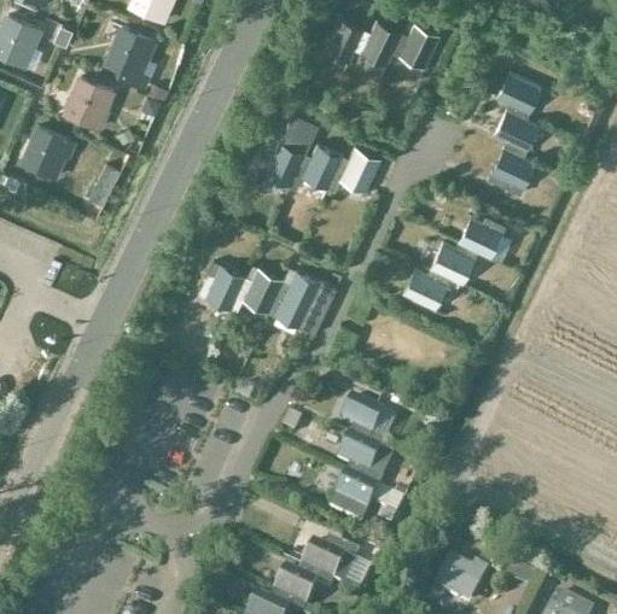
[(134,0),(132,7),(159,19),(167,0),(134,0)]
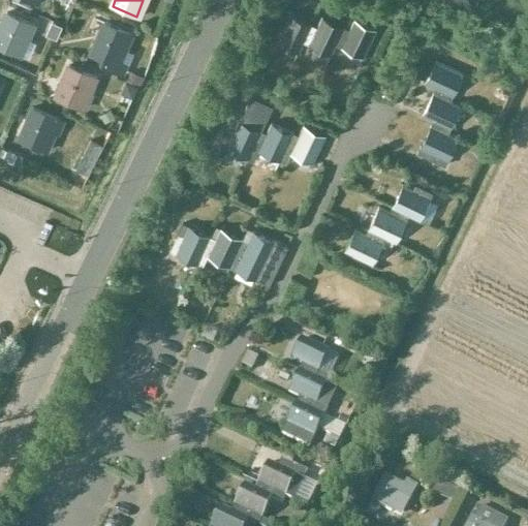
[(38,27),(6,11),(0,25),(0,49),(24,60),(38,27)]
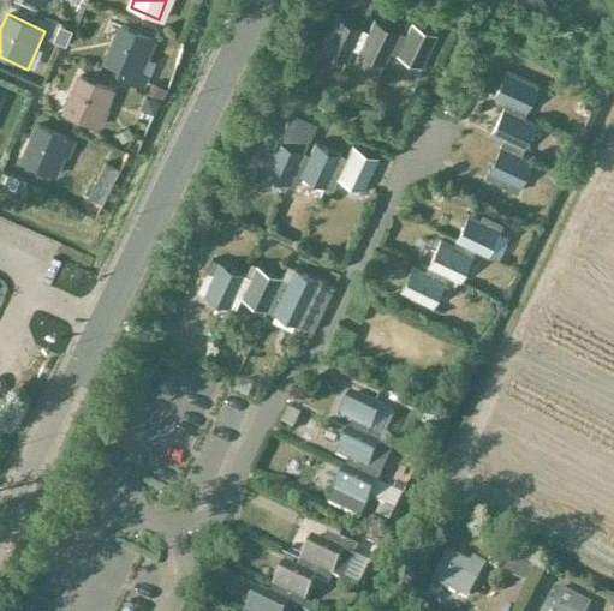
[(321,52),(346,64),(352,52),(362,31),(335,19),(328,35),(322,33),(316,47),(322,51),(321,52)]
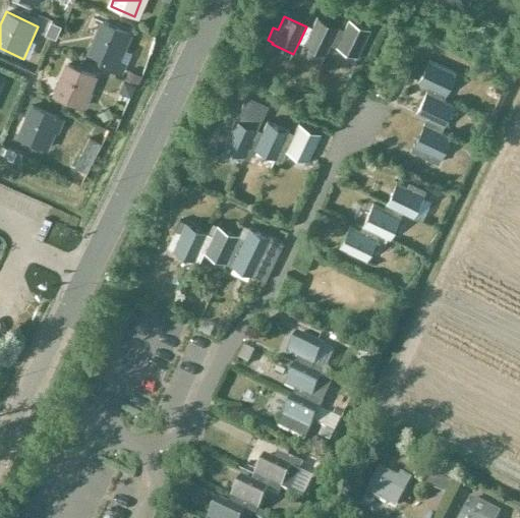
[(326,56),(331,46),(339,29),(316,18),(311,29),(306,26),(298,44),(326,56)]
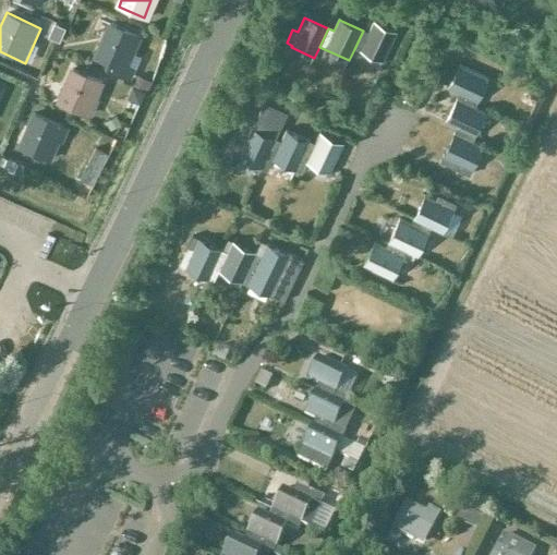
[(368,33),(363,31),(354,49),(383,62),(396,33),(373,22),(368,33)]
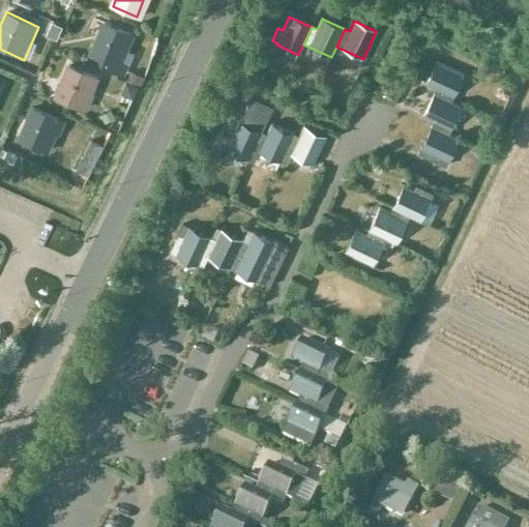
[(134,37),(104,24),(90,55),(110,63),(107,69),(123,77),(127,66),(117,62),(123,50),(127,52),(134,37)]
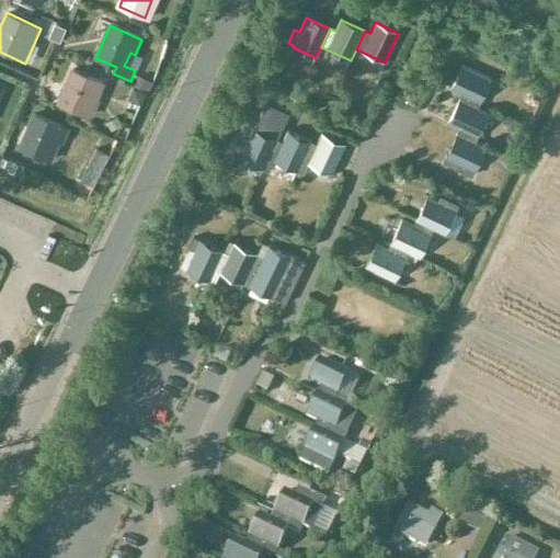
[(450,90),(463,95),(460,101),(478,110),(492,80),(463,66),(450,90)]
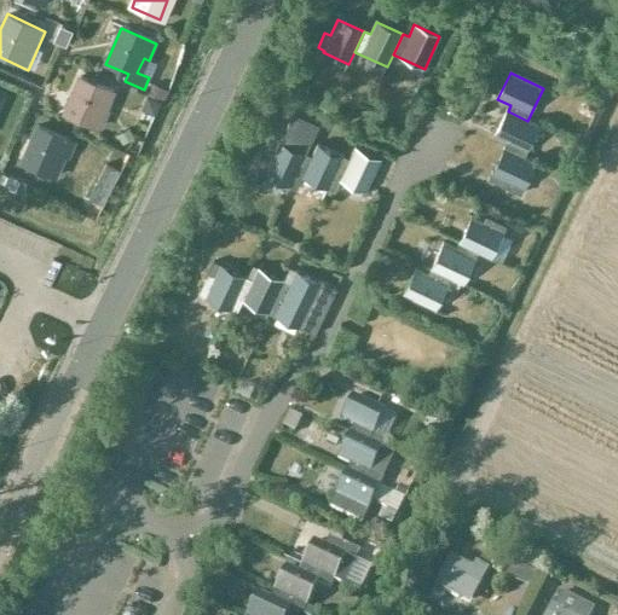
[(115,93),(79,79),(64,114),(93,127),(102,109),(107,111),(115,93)]
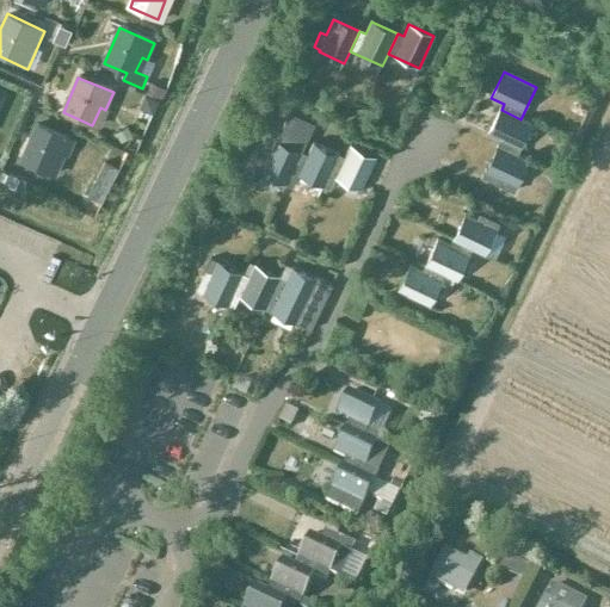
[(533,125),(521,119),(501,110),(488,136),(501,142),(499,147),(517,156),(533,125)]
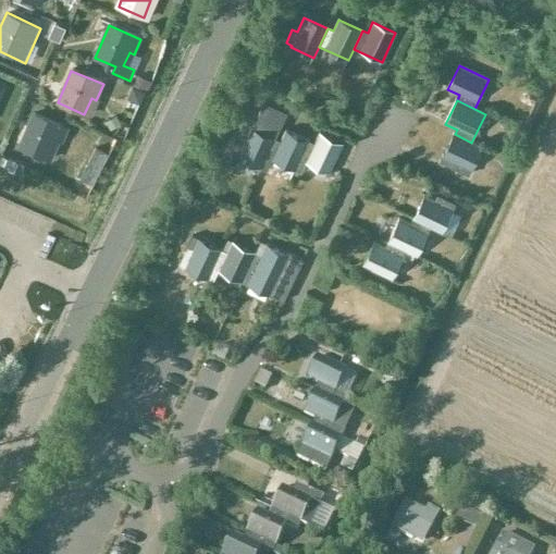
[(239,142),(233,155),(238,157),(238,158),(261,169),(274,140),(285,118),(262,107),(251,130),(247,139),(245,144),(239,142)]
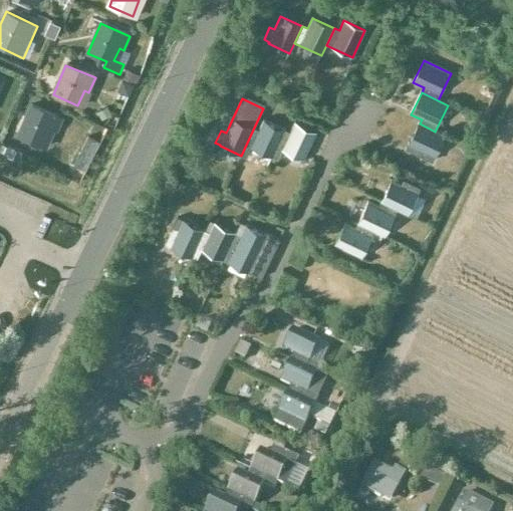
[(30,105),(17,137),(47,148),(49,143),(44,141),(55,116),(30,105)]
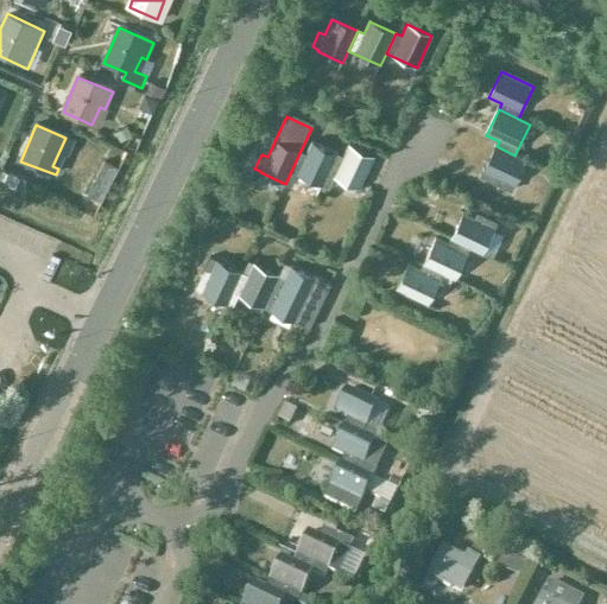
[(305,156),(299,153),(285,184),(292,188),(298,176),(322,186),(328,175),(337,156),(311,144),(305,156)]
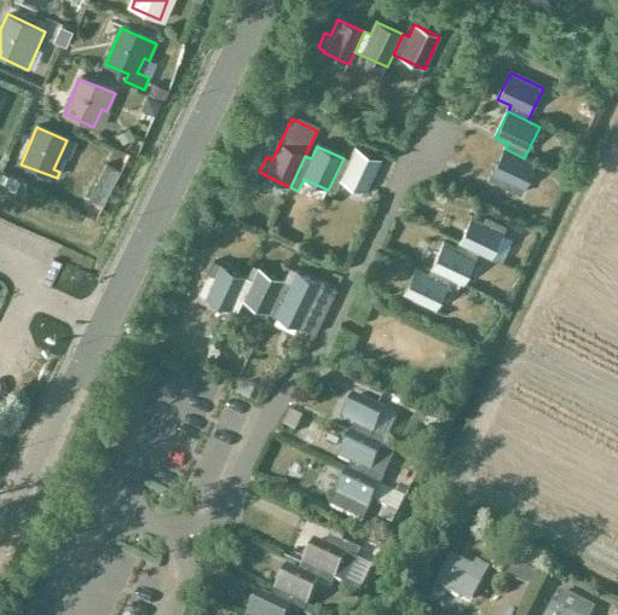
[(334,178),(328,190),(336,193),(342,181),(365,192),(381,161),(356,149),(350,162),(344,158),(334,178)]
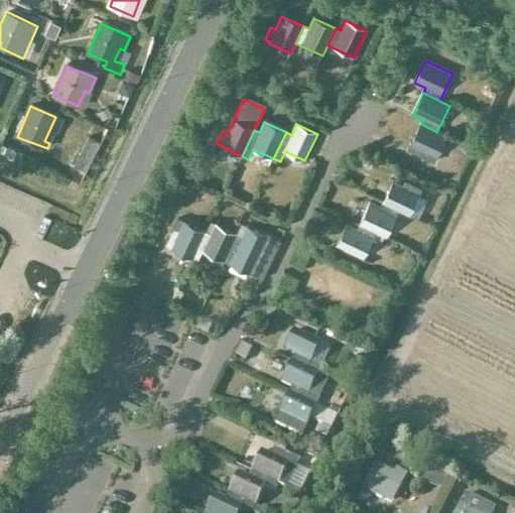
[(447,137),(436,132),(421,124),(410,146),(424,152),(421,157),(433,163),(436,158),(437,159),(447,137)]
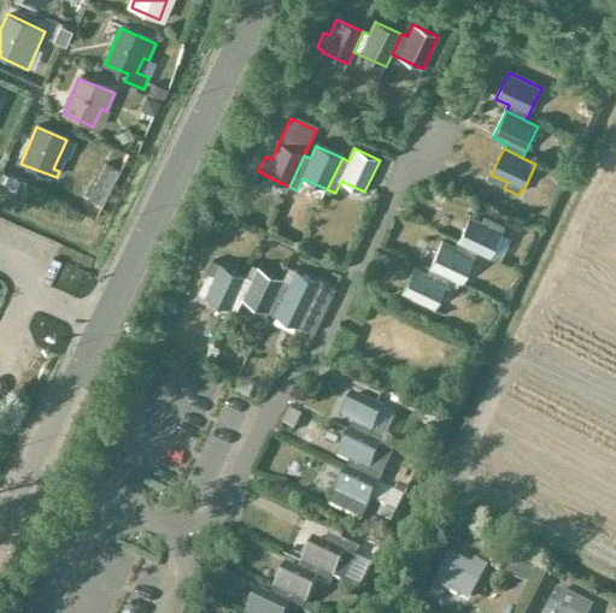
[(470,217),(458,243),(477,253),(490,259),(503,233),(502,233),(504,225),(490,219),(487,225),(470,217)]
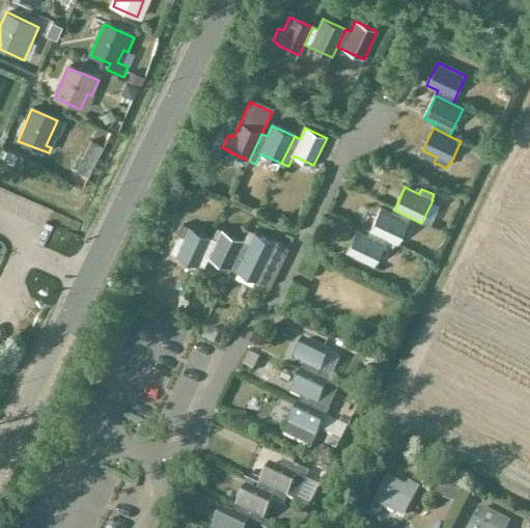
[(397,245),(411,218),(394,210),(391,215),(380,210),(369,231),(387,240),(397,245)]
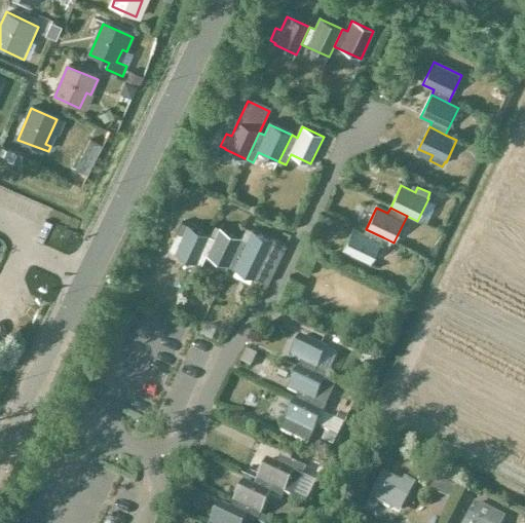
[(176,253),(175,254),(196,265),(201,255),(210,237),(183,225),(176,239),(171,251),(176,253)]
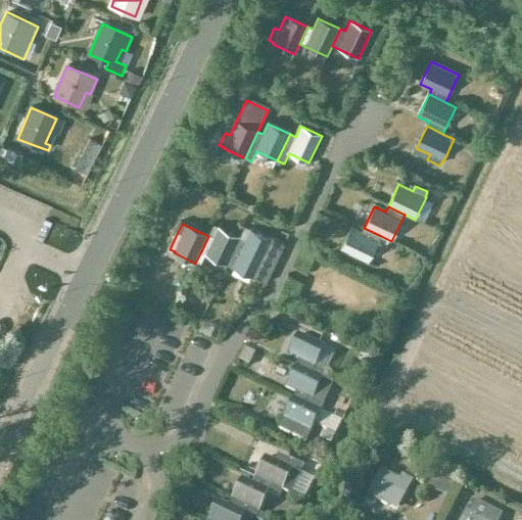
[(211,230),(208,236),(200,253),(195,264),(201,266),(205,256),(219,263),(217,266),(225,269),(226,266),(227,267),(240,239),(218,228),(217,232),(211,230)]
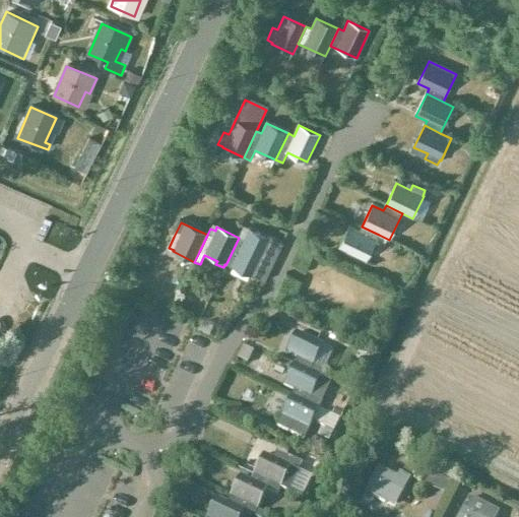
[(339,249),(366,262),(379,235),(362,227),(360,233),(349,228),(339,249)]
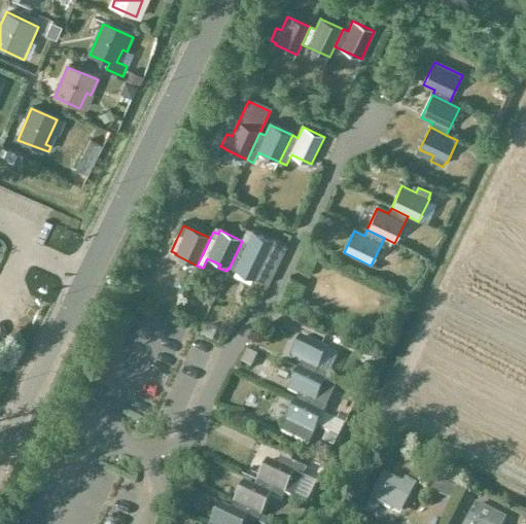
[(234,257),(229,269),(255,281),(268,287),(286,248),(274,242),(252,232),(247,243),(242,241),(234,257)]
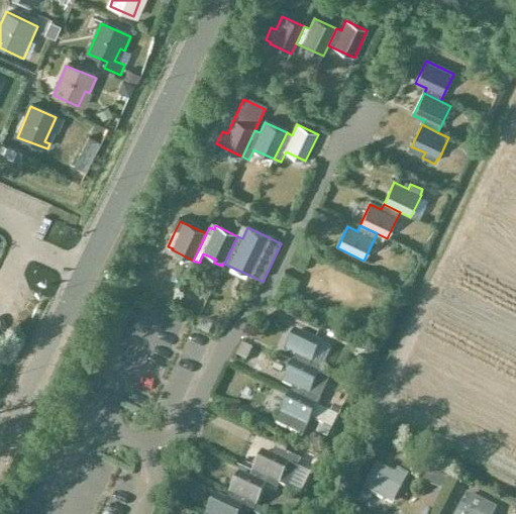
[(285,355),(295,361),(293,366),(310,374),(322,347),(295,334),(285,355)]
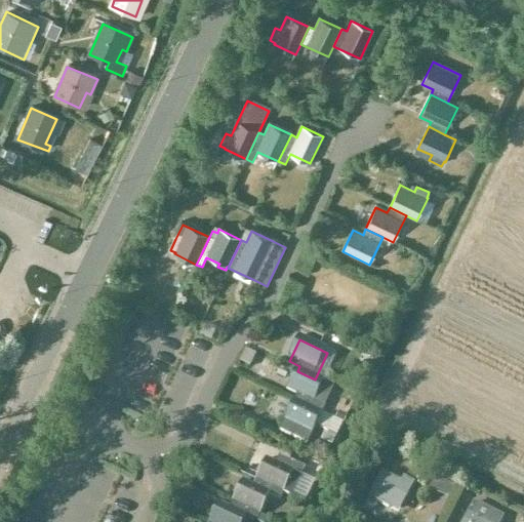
[(297,371),(287,393),(298,399),(296,404),(295,404),(295,405),(322,417),(323,418),(336,390),(325,385),(315,379),(297,371)]
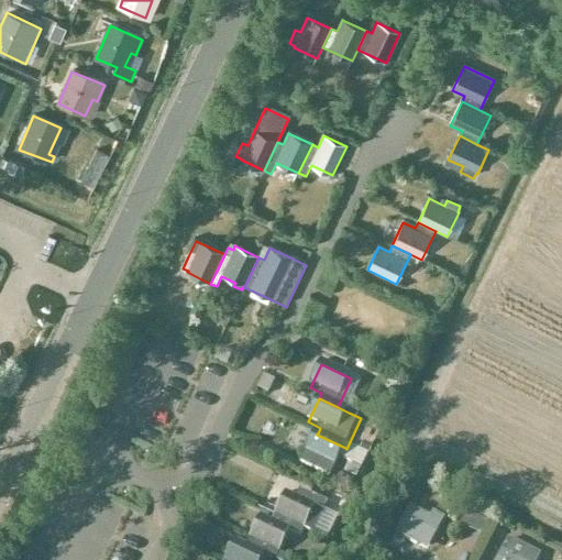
[(307,458),(301,468),(330,481),(334,471),(335,471),(335,470),(339,461),(362,472),(367,459),(346,449),(345,448),(317,435),(307,457),(306,456),(306,457),(307,458)]
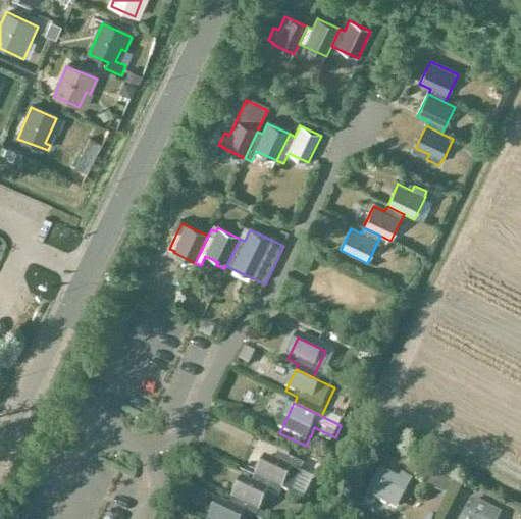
[(275,465),(265,460),(254,481),(282,495),(291,500),(305,470),(278,457),(275,465)]
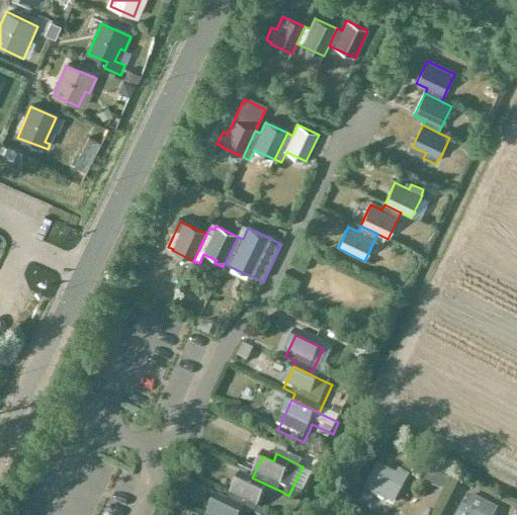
[(397,481),(378,470),(364,495),(395,511),(410,482),(399,476),(397,481)]
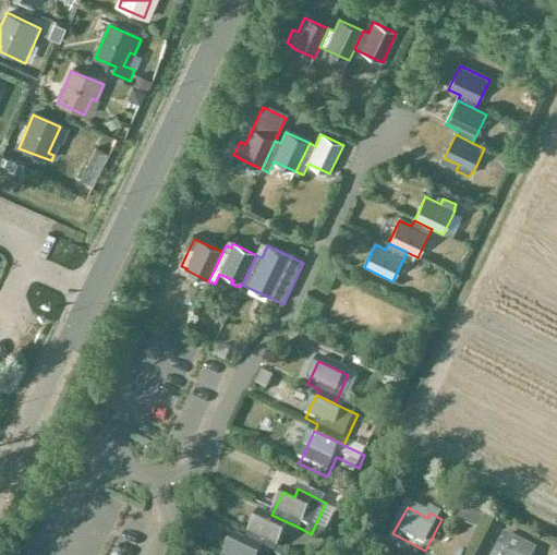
[(299,537),(302,529),(271,515),(269,520),(258,515),(247,538),(277,552),(288,531),(299,537)]
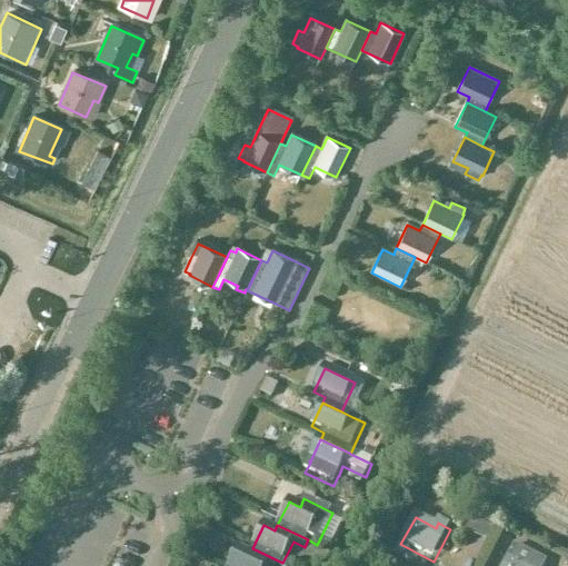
[(267,565),(281,565),(282,563),(252,548),(249,554),(239,548),(230,565),(267,565)]
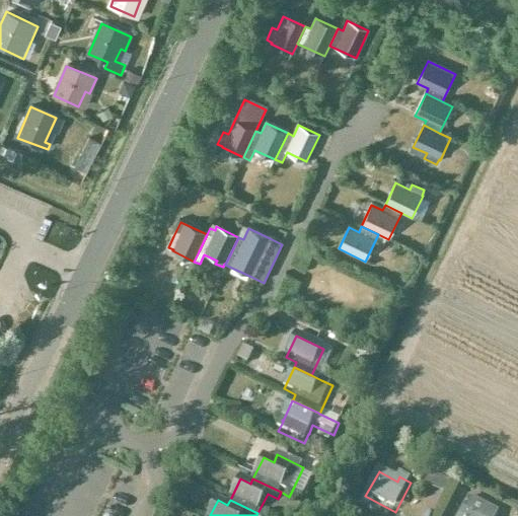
[(500,515),(469,501),(461,515),(500,515)]
